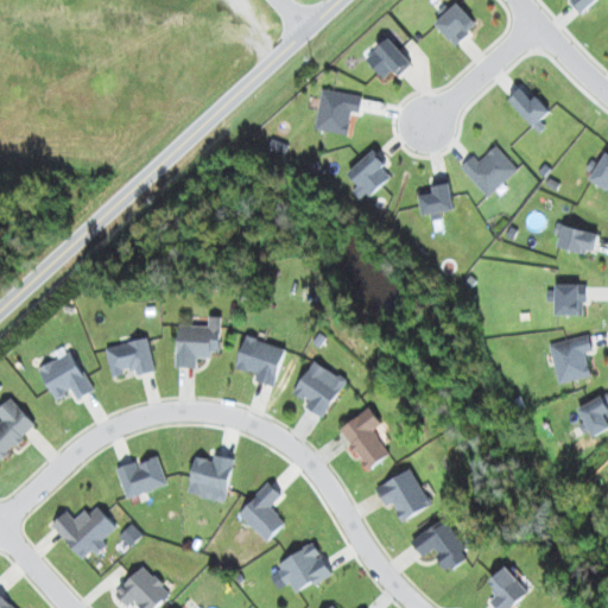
[(569,0),(582,14),(596,0),(569,0)]
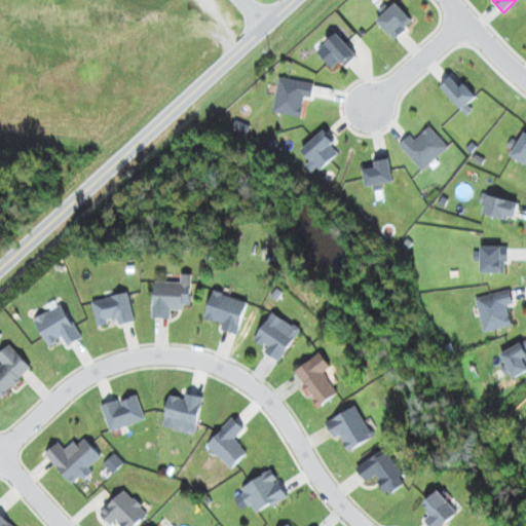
[(395,39),(413,20),(396,2),(377,21),(395,39)]
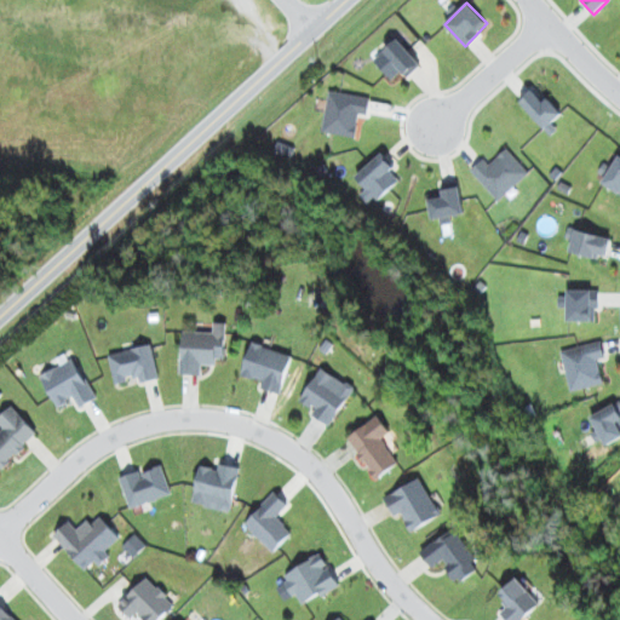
[(422,64),(397,38),(373,59),(391,79),(401,70),(407,78),(422,64)]
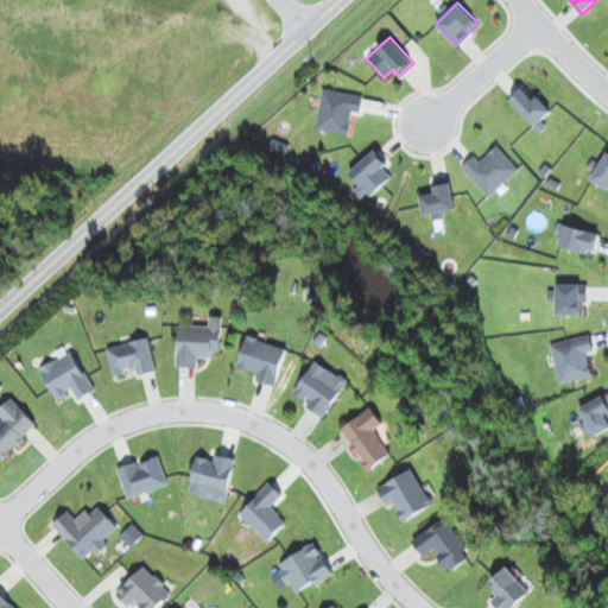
[(537,96),(533,100),(521,88),(510,100),(534,126),(551,111),(537,96)]
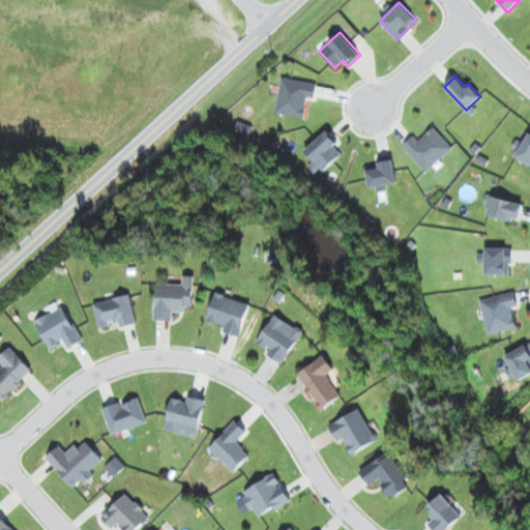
[(316,83),(281,78),(275,113),(304,117),(306,96),(314,97),(316,83)]
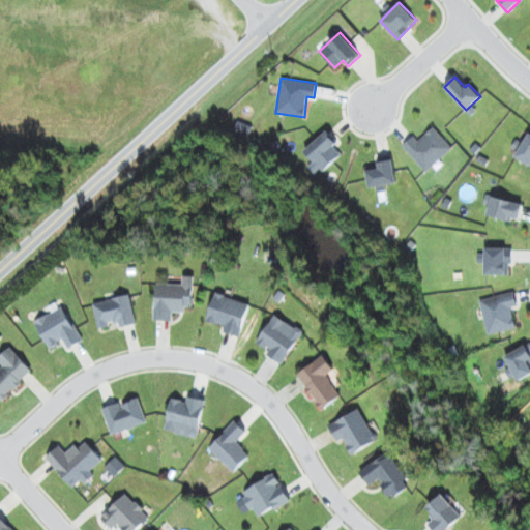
[(433,126),(418,140),(413,135),(403,145),(427,170),(451,147),(433,126)]
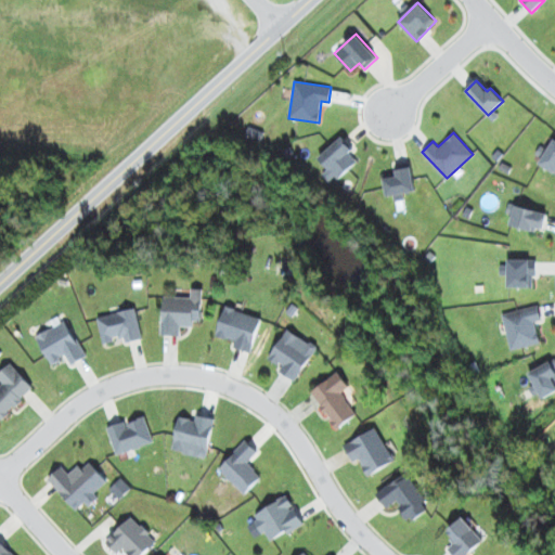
[(357,159),(349,153),(353,149),(341,136),(319,157),(328,168),(322,173),(332,183),(357,159)]
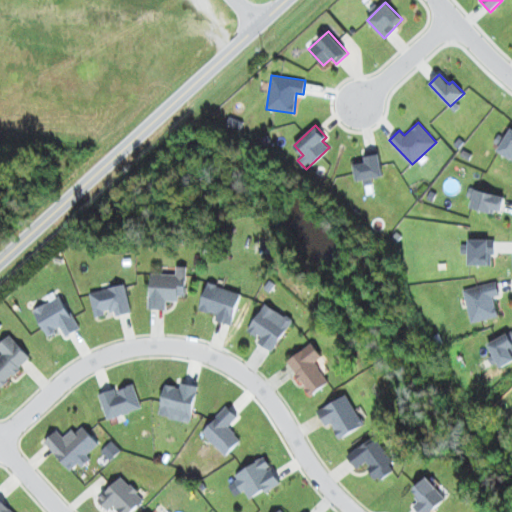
[(511,129),(510,128),(497,152),(511,159),(511,129)]
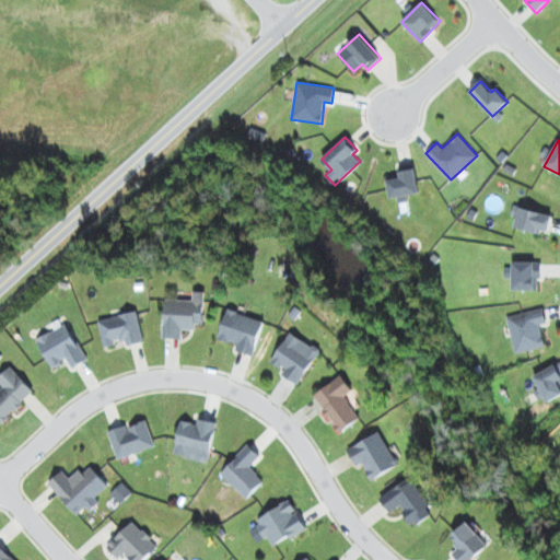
[(389,198),(398,197),(398,202),(408,201),(407,195),(418,193),(415,162),(398,164),(400,178),(387,179),(389,198)]
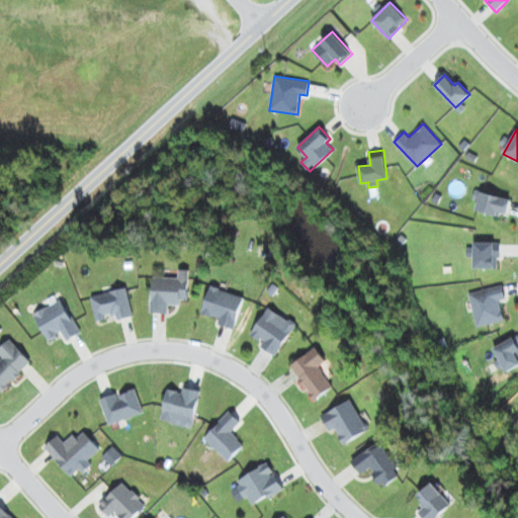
[(507,216),(509,197),(480,192),(477,210),(507,216)]
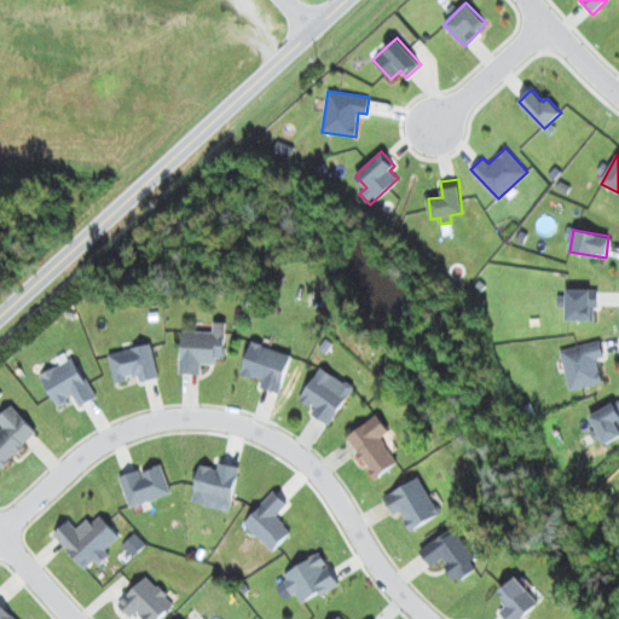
[(567,319),(596,319),(596,289),(567,289),(567,319)]
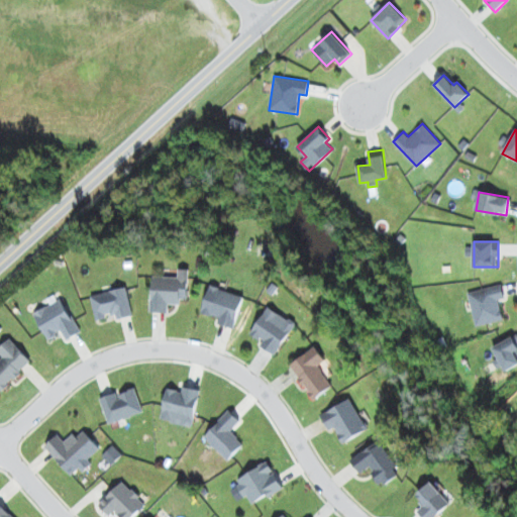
[(152,276),(150,312),(168,312),(169,304),(181,304),(181,299),(187,299),(189,269),(179,269),(179,277),(152,276)]
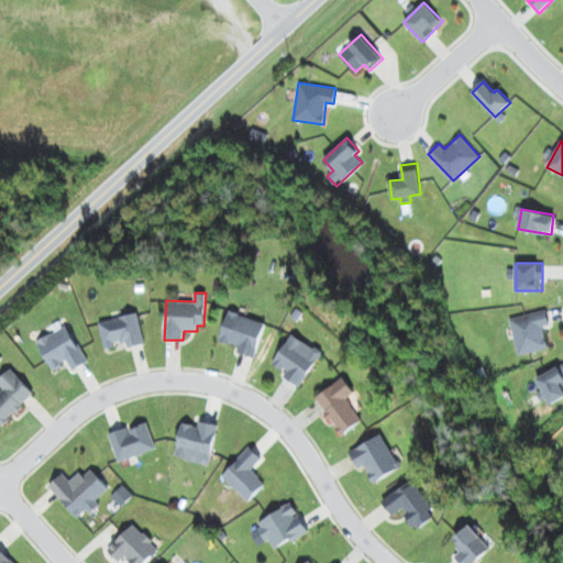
[(518,355),(548,348),(543,327),(550,326),(545,309),(509,318),(518,355)]
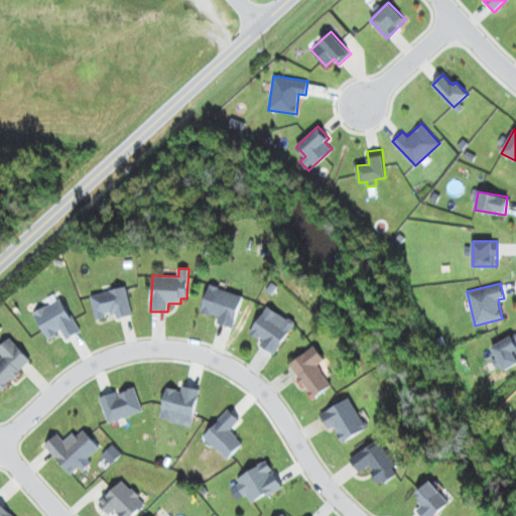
[(244,295),(210,285),(202,311),(219,317),(217,324),(233,329),(244,295)]
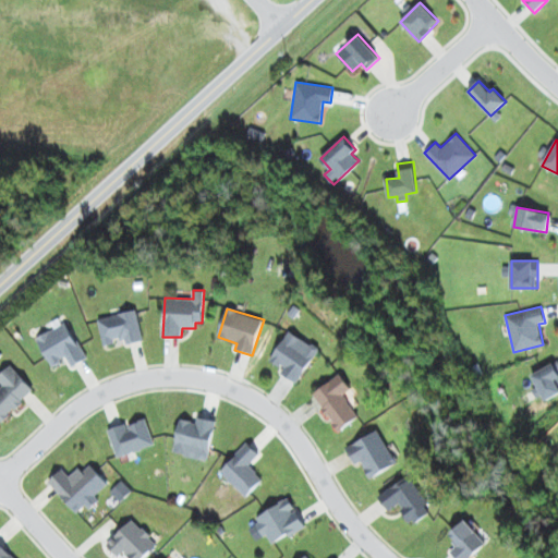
[(143,339),(136,310),(98,318),(104,346),(116,343),(116,344),(143,339)]
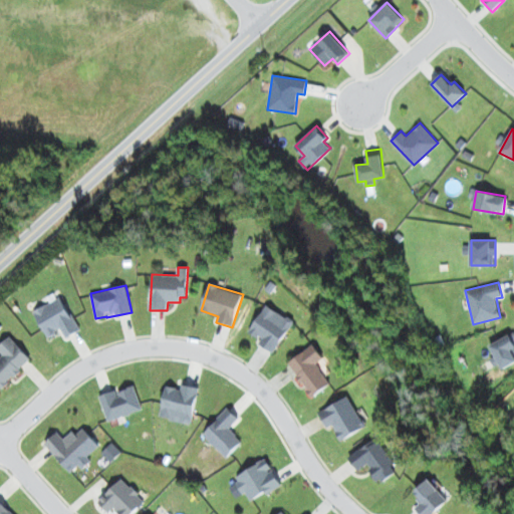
[(34,310),(47,337),(62,330),(65,337),(79,330),(62,296),(34,310)]
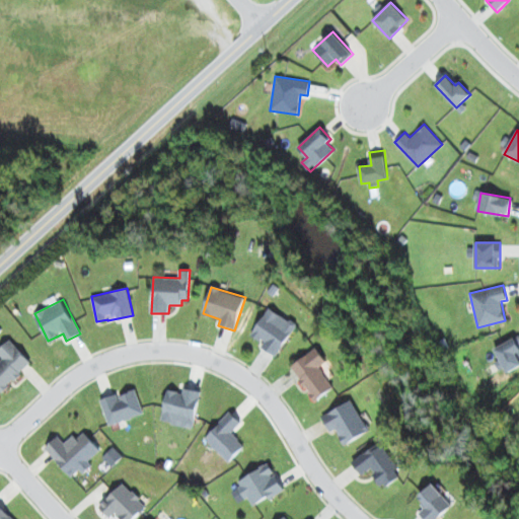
[(250,335),(264,344),(262,347),(276,356),(297,326),(270,307),(250,335)]
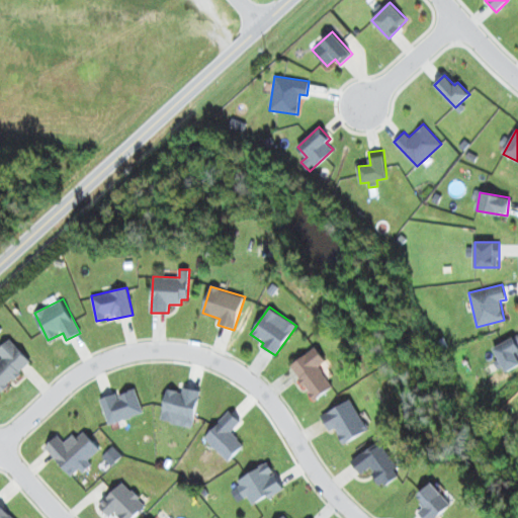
[(517,334),(517,335),(493,348),(506,372),(517,365),(517,334)]
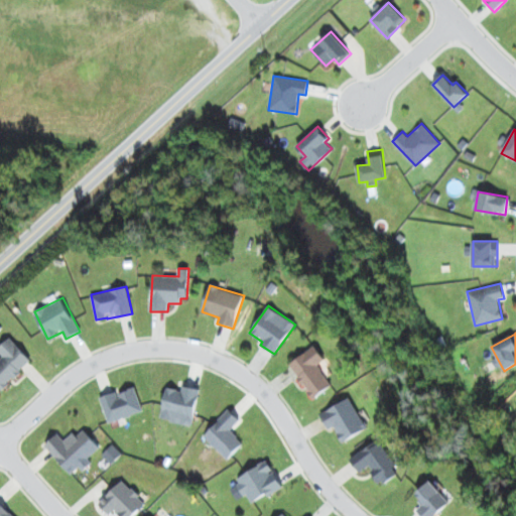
[(32,360),(9,338),(0,347),(0,352),(3,356),(0,359),(0,388),(2,390),(32,360)]
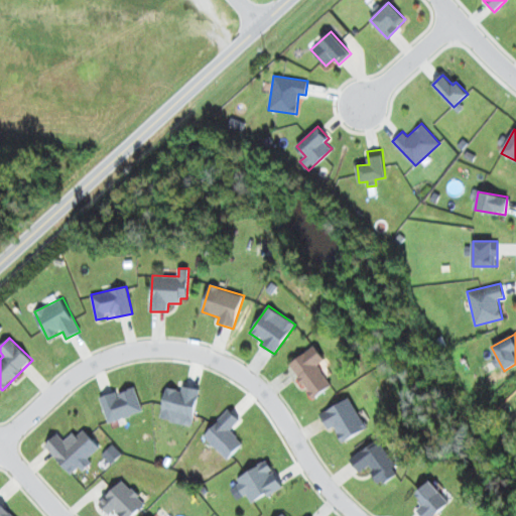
[(325,360),(314,346),(288,364),(313,398),(333,385),(317,365),(325,360)]
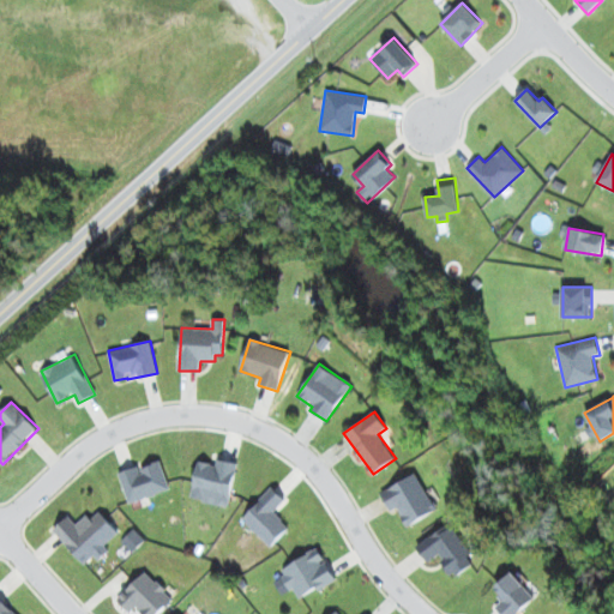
[(191,499),(230,505),(236,464),(198,458),(191,499)]
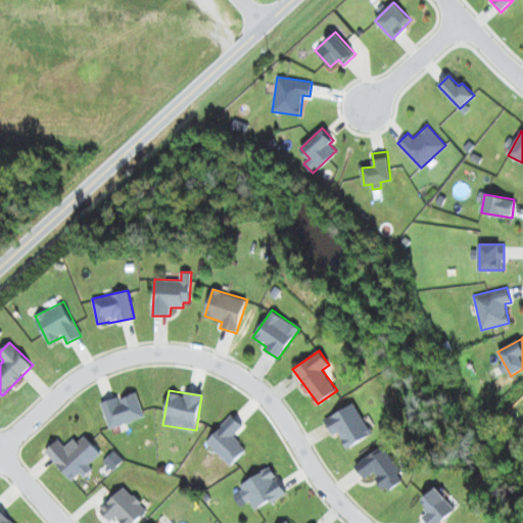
[(108,427),(144,419),(138,392),(102,401),(108,427)]
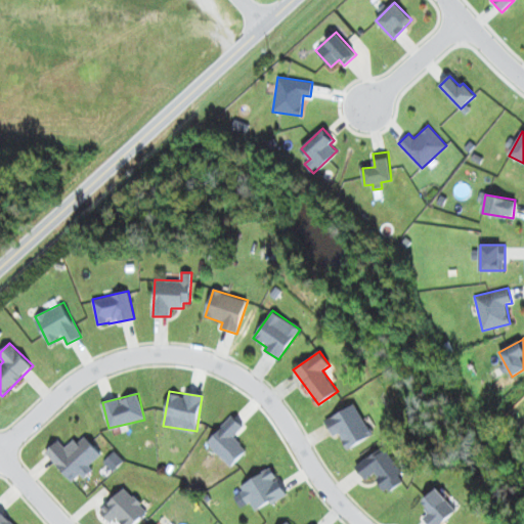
[(324,421),(334,436),(339,433),(348,449),(374,434),(354,402),(324,421)]
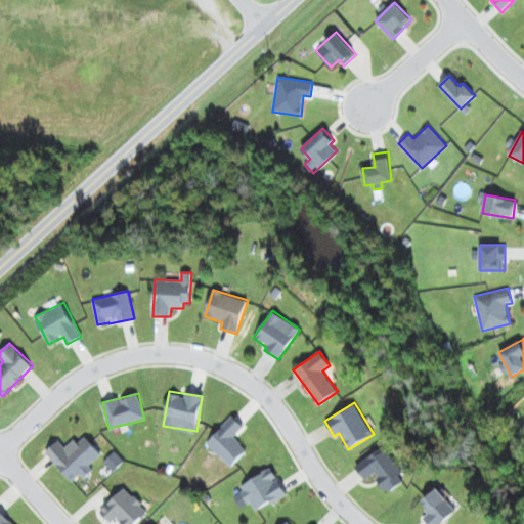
[(234,436),(244,427),(233,416),(206,442),(230,467),(248,450),(234,436)]
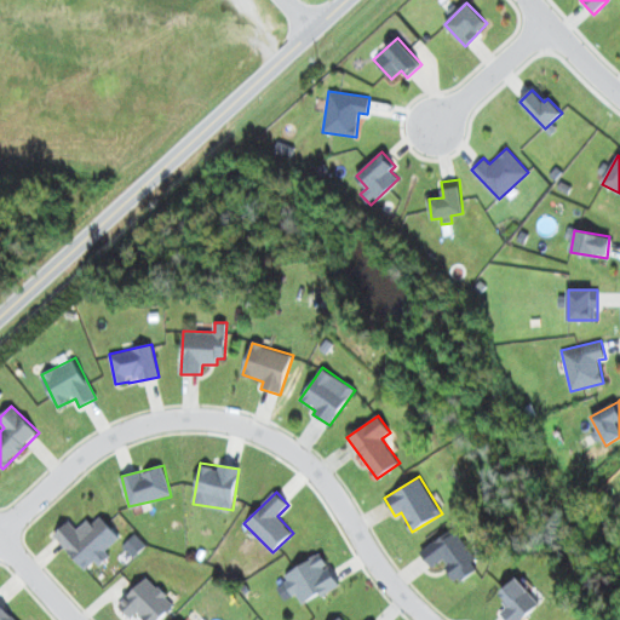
[(53,535),(85,570),(97,560),(98,561),(122,540),(101,516),(92,523),(89,518),(78,529),(70,521),(53,535)]
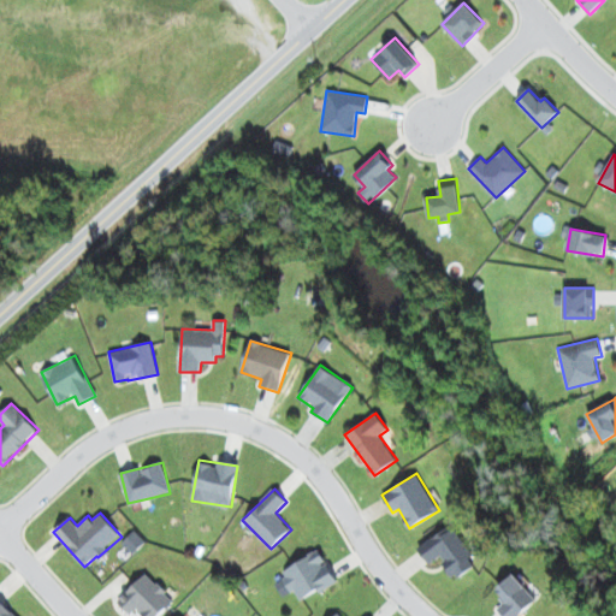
[(418,548),(430,564),(439,557),(455,579),(477,563),(450,525),(418,548)]
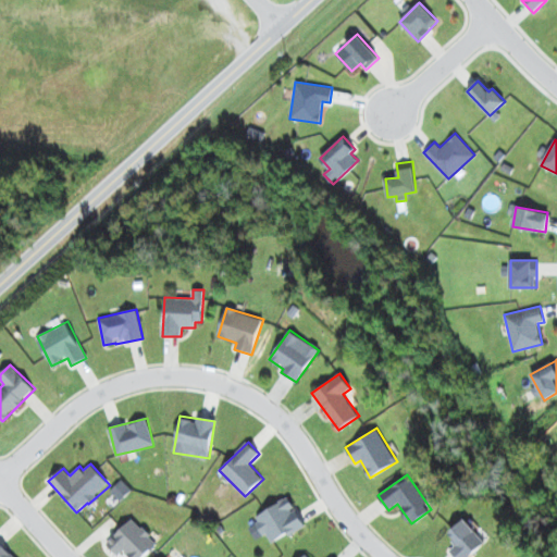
[(305,524),(296,509),(295,510),(287,497),(256,516),(259,521),(248,527),(256,540),(267,533),(272,544),(305,524)]
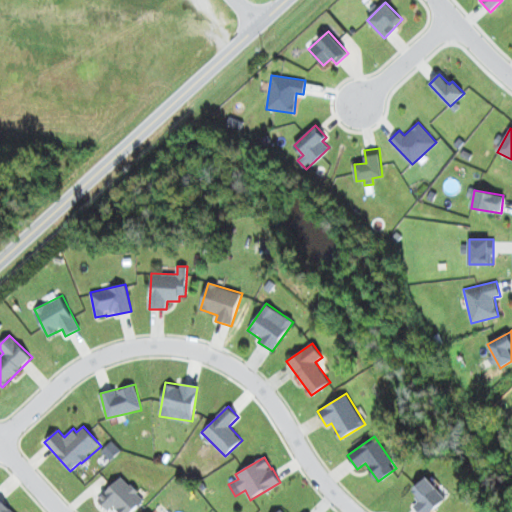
[(110,510),(113,507),(118,511),(132,511),(145,499),(120,476),(99,499),(110,510)]
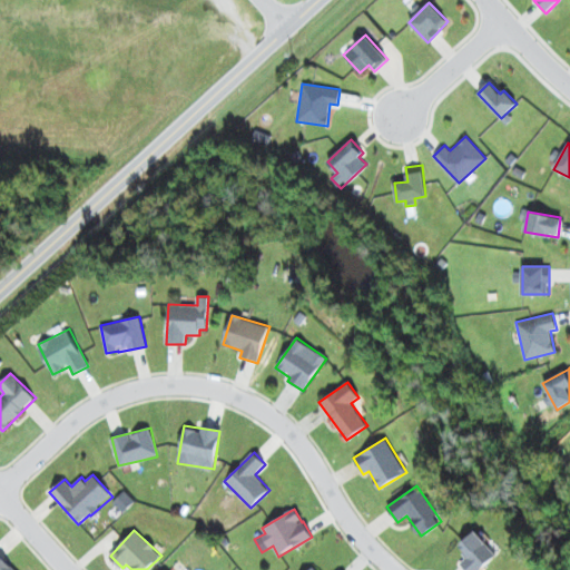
[(460,563),(465,569),(479,569),(497,556),(474,530),(459,544),(469,556),(460,563)]
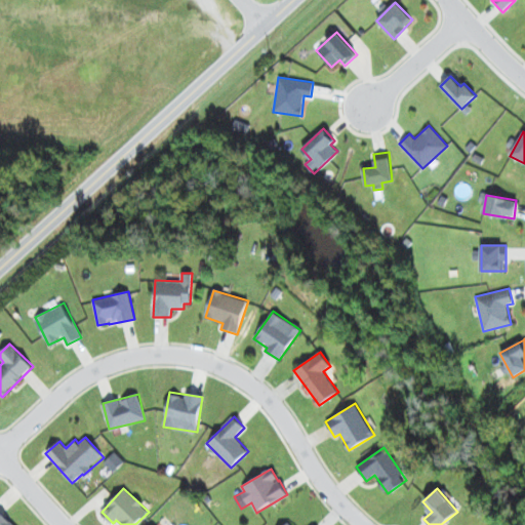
[(0,524),(13,524),(0,510),(0,524)]
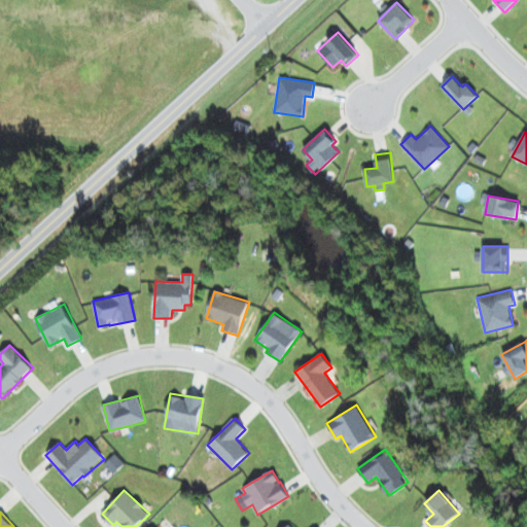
All buildings are outlined.
